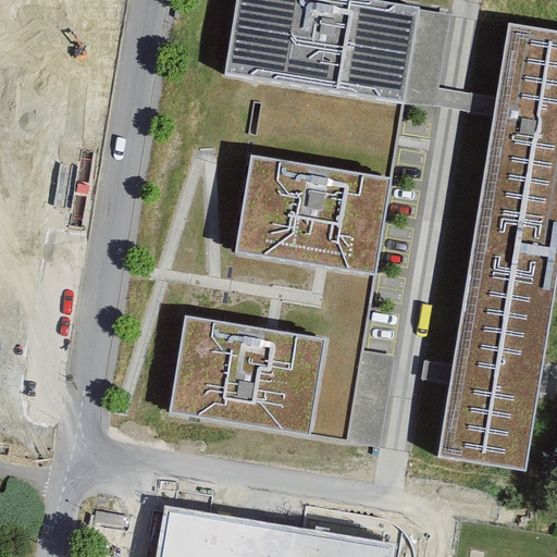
[(369,0),(237,0),(226,74),(263,81),(404,103),(409,67),(412,50),(419,10),(419,8),(369,0)]
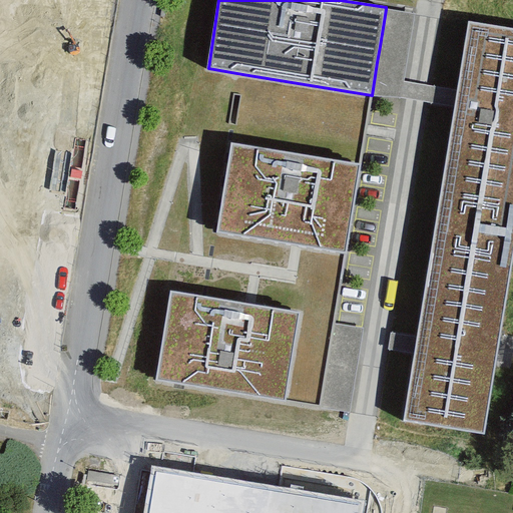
[(416,14),(386,9),(380,46),(377,62),(372,95),(456,108),(459,89),(405,80),(416,14)]
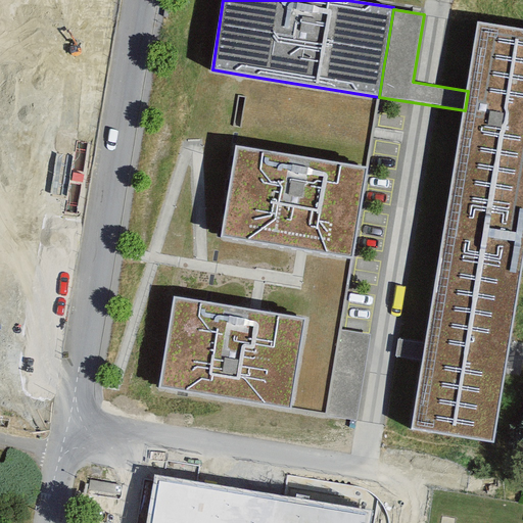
[(522,270),(522,31),(479,24),(468,91),(467,100),(465,110),(427,344),(425,352),(424,361),(413,428),(495,441),(522,270)]
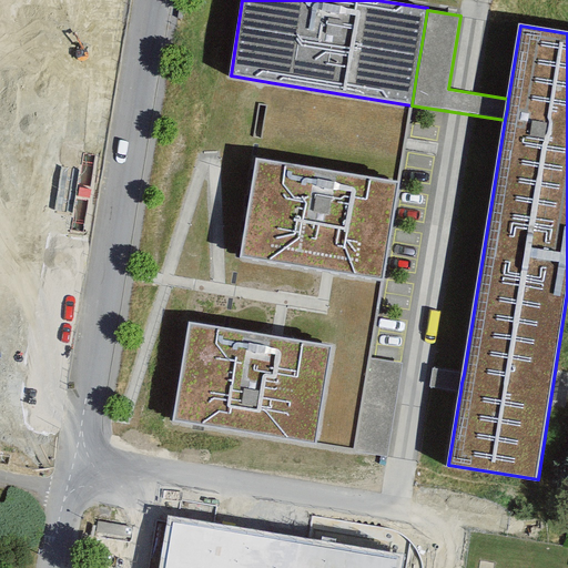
[(371,277),(383,280),(399,181),(256,158),(240,256),(331,272),(371,277)]
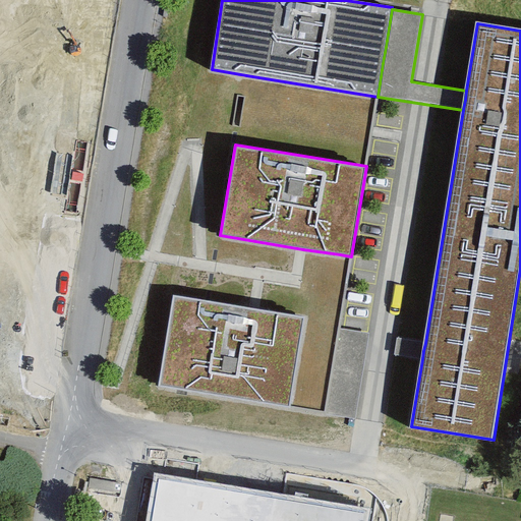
[(159,390),(326,416),(341,323),(329,321),(254,308),(210,301),(174,295),(159,390)]
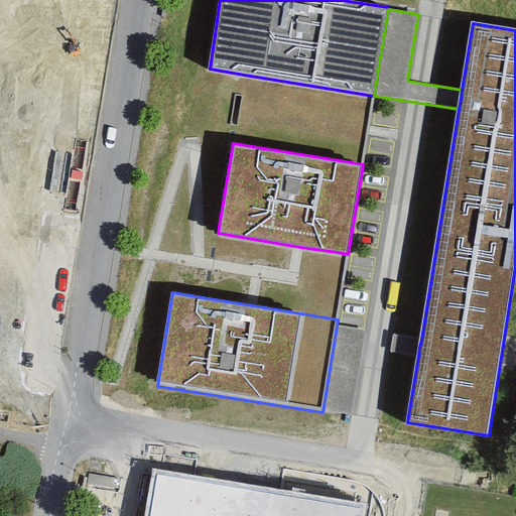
[(339,402),(352,404),(366,329),(345,326),(337,369),(340,370),(335,393),(341,394),(339,402)]
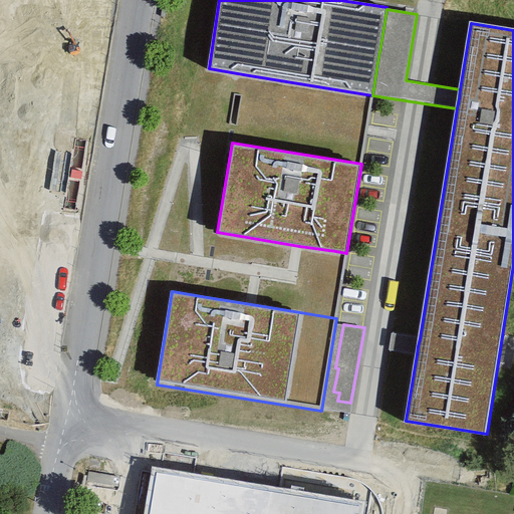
[(417,354),(420,338),(393,333),(390,349),(417,354)]
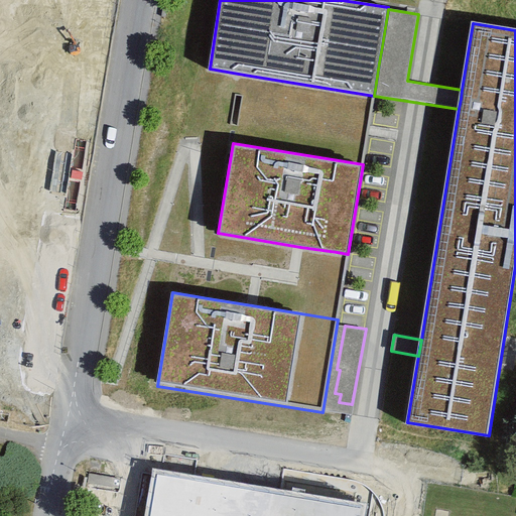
[(365,515),(367,509),(157,474),(150,515),(365,515)]
